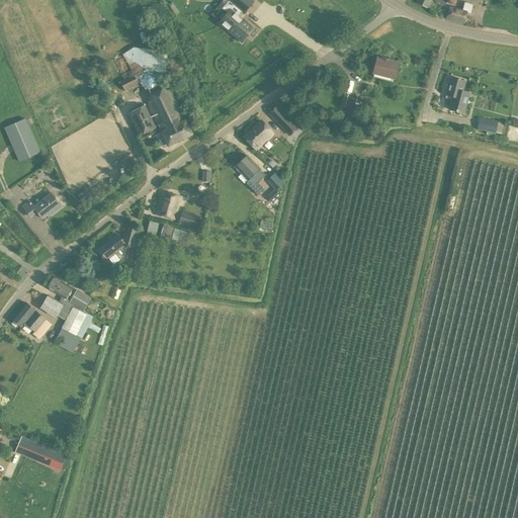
[(229,14),(221,23),(242,40),(252,29),(238,16),(242,12),(243,13),(253,2),(250,0),(227,0),(229,1),(223,9),(229,14)]
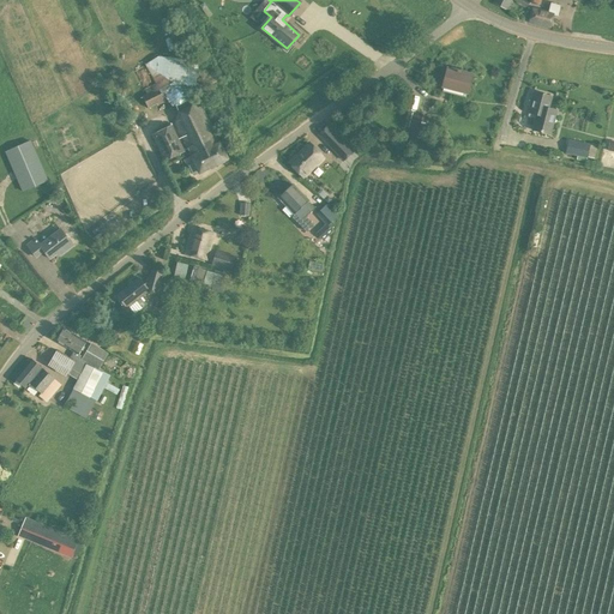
[(494,0),(493,4),(507,10),(512,0),(494,0)]
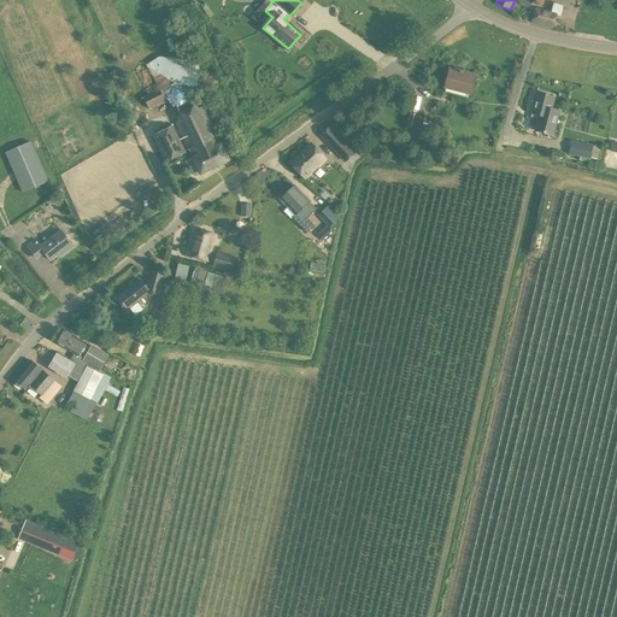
[(529,10),(534,1),(532,0),(519,0),(518,4),(529,10)]
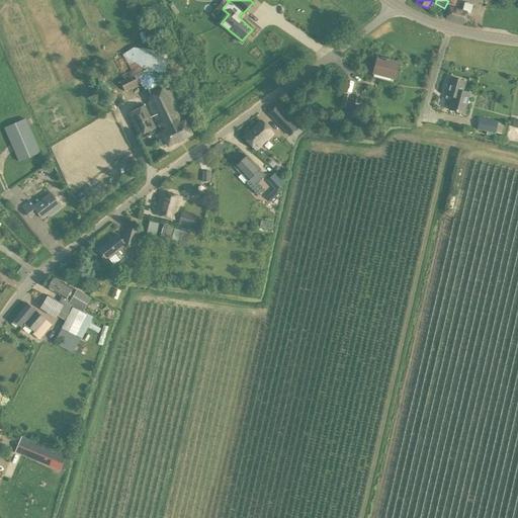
[(449,7),(446,19),(464,23),(466,12),(470,13),(472,5),(464,3),(462,11),(449,7)]
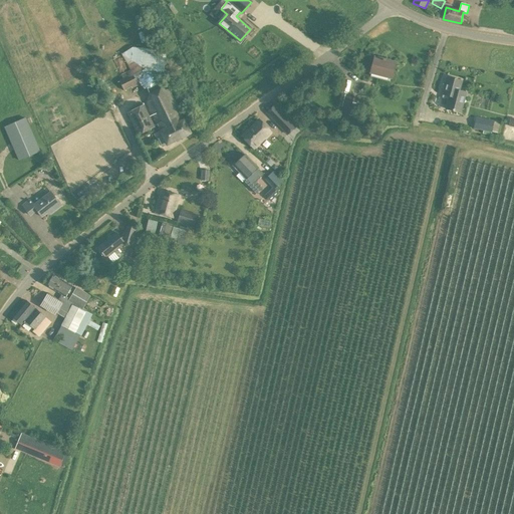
[(392,78),(396,62),(374,57),(370,73),(392,78)]
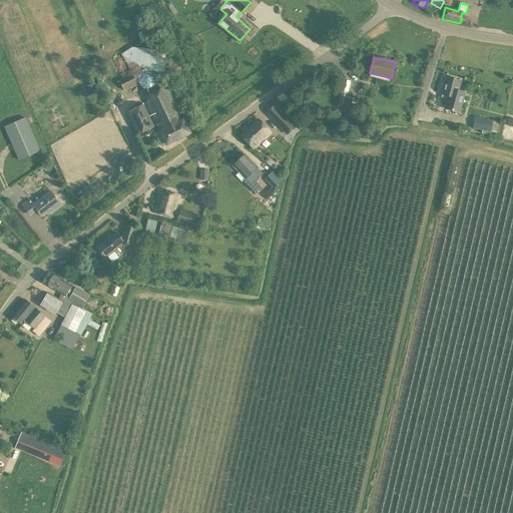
[(138,83),(133,73),(119,80),(124,90),(138,83)]
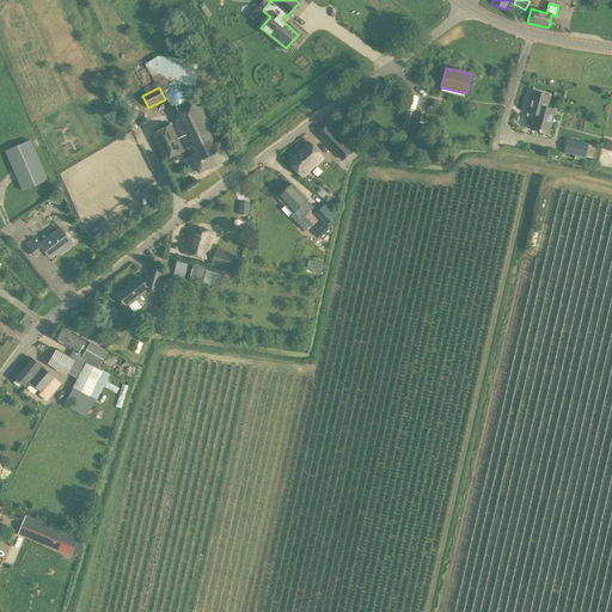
[(546,108),(550,96),(533,92),(527,112),(534,115),(531,130),(549,135),(555,110),(546,108)]
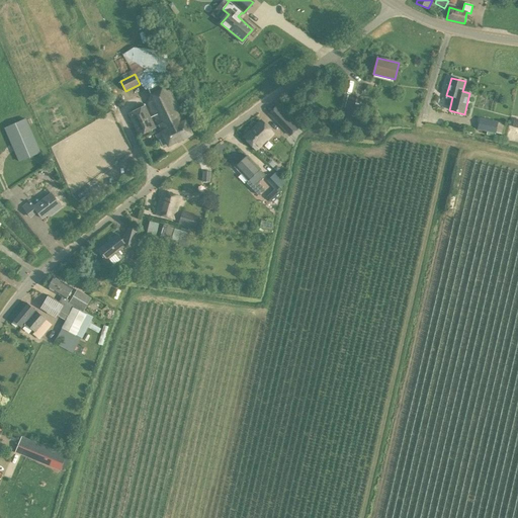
[(150,94),(147,103),(158,125),(159,125),(162,133),(164,138),(159,140),(163,149),(168,146),(169,146),(191,135),(184,120),(186,119),(171,91),(163,88),(150,94)]
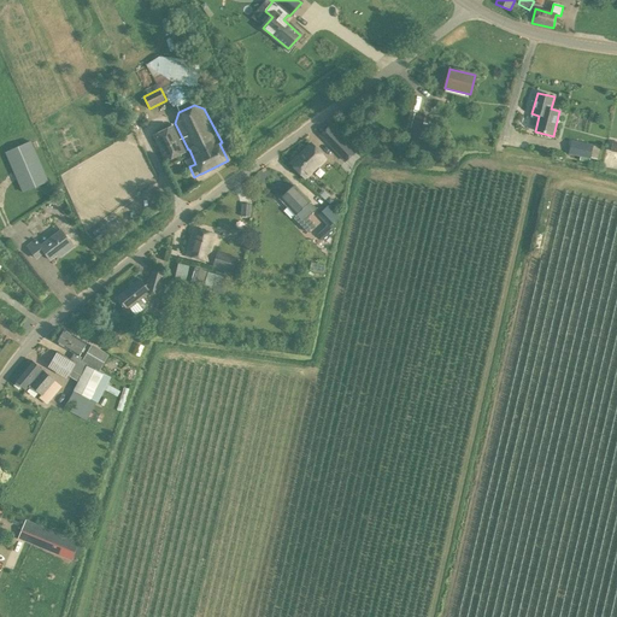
[(172,127),(153,136),(166,162),(186,152),(172,127)]
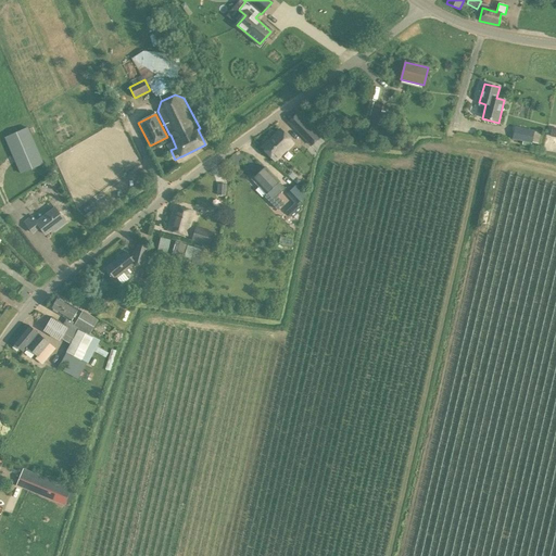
[(308,128),(297,115),(290,121),(302,135),(303,135),(313,143),(319,138),(308,128)]
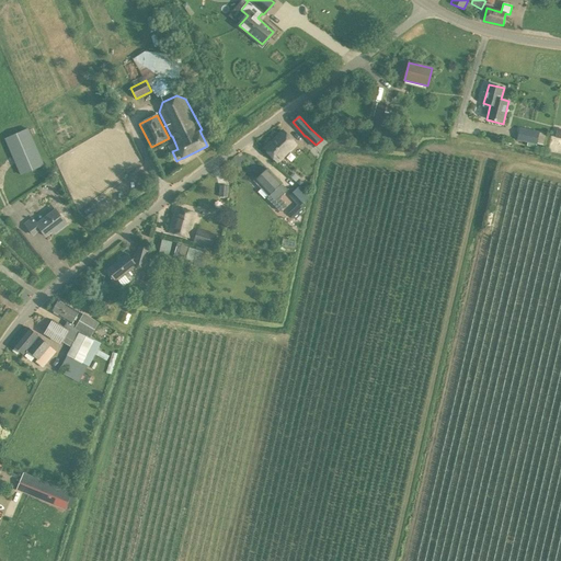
[(21,175),(44,165),(27,128),(4,138),(21,175)]
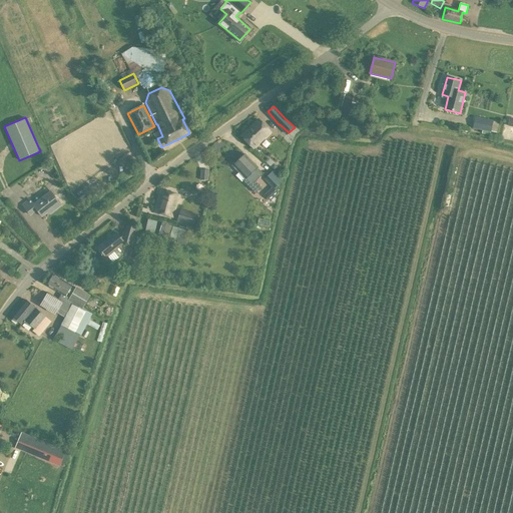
[(475,117),(473,128),(491,132),(497,133),(499,123),(493,121),(475,117)]
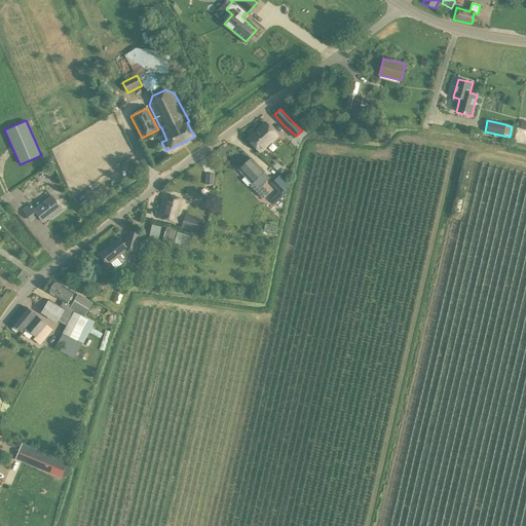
[(264,123),(247,140),(260,154),(278,138),(264,123)]
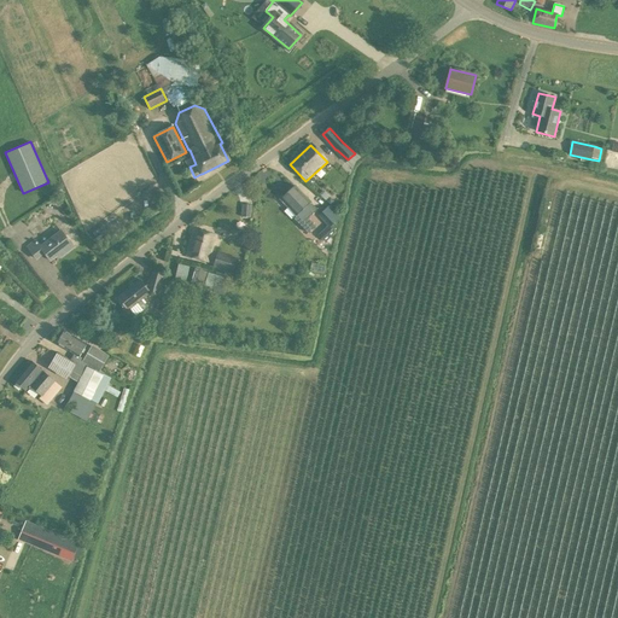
[(315,227),(308,220),(314,215),(313,214),(318,210),(310,202),(309,202),(295,186),(281,199),(296,215),(293,219),(307,233),(315,227)]
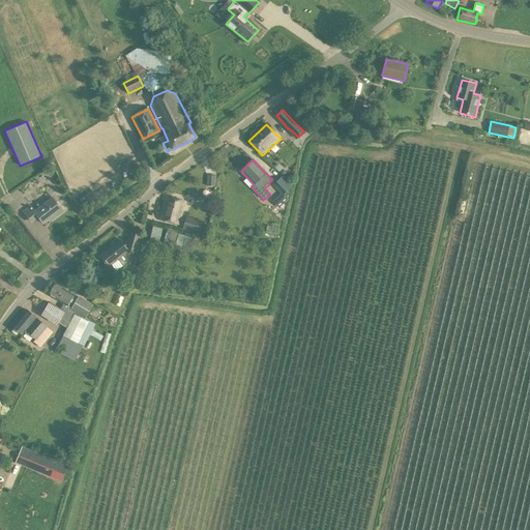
[(215,187),(215,176),(208,175),(207,186),(215,187)]
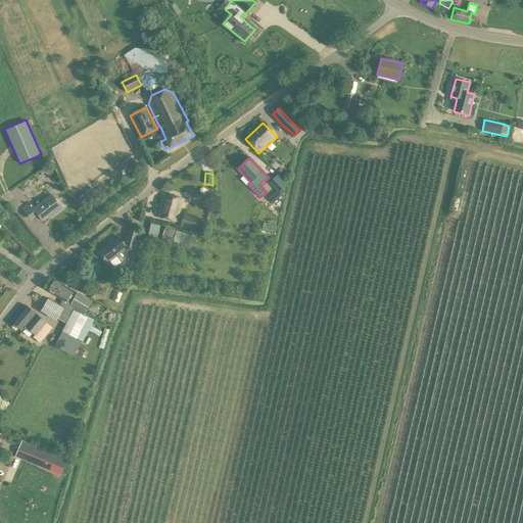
[(269,199),(275,204),(283,196),(280,193),(288,184),(279,174),(270,183),(277,191),(269,199)]
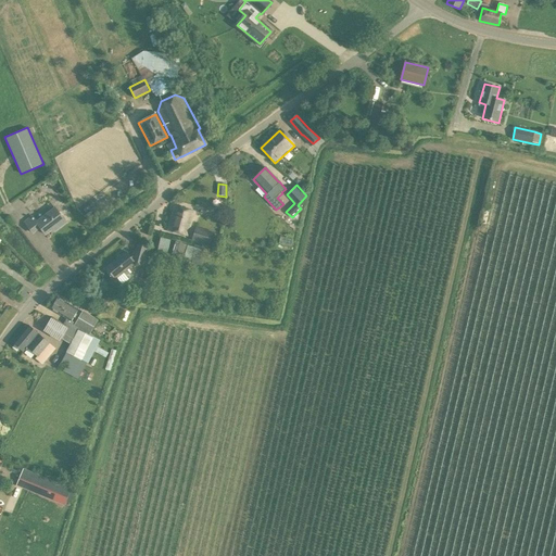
[(194,212),(174,206),(167,230),(188,236),(194,212)]
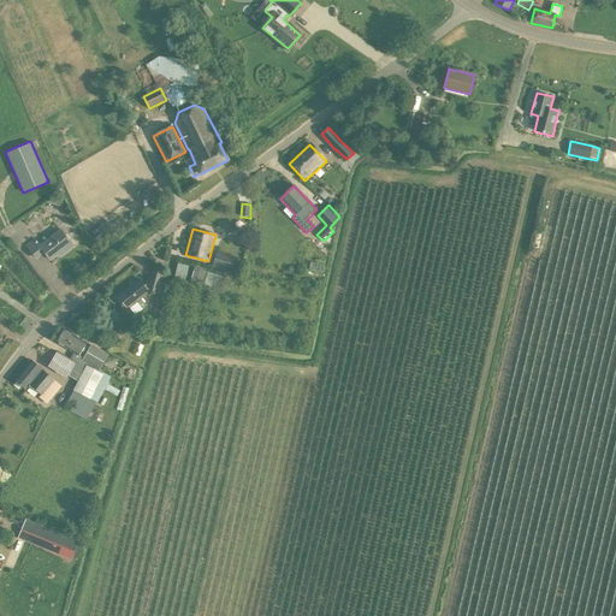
[(51,260),(61,252),(64,254),(73,247),(60,230),(40,247),(35,241),(27,247),(36,259),(45,252),(51,260)]
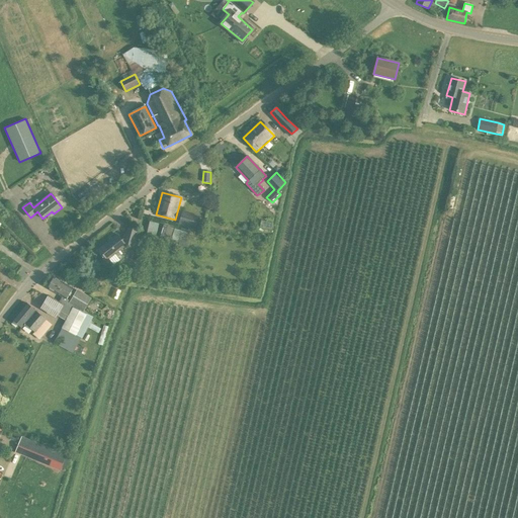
[(182,211),(179,224),(196,229),(200,216),(182,211)]
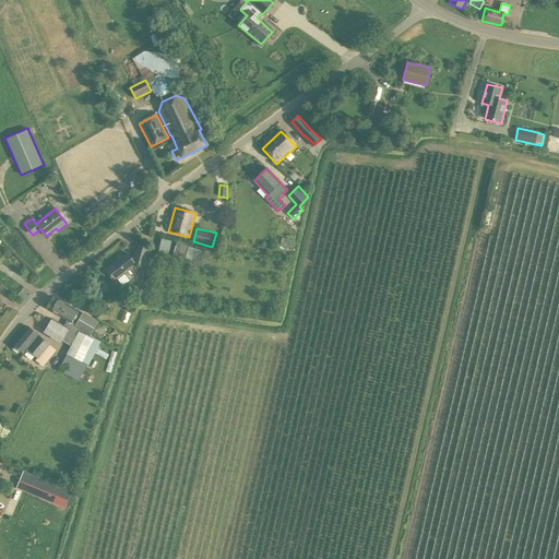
[(157,252),(168,254),(170,240),(161,238),(157,252)]
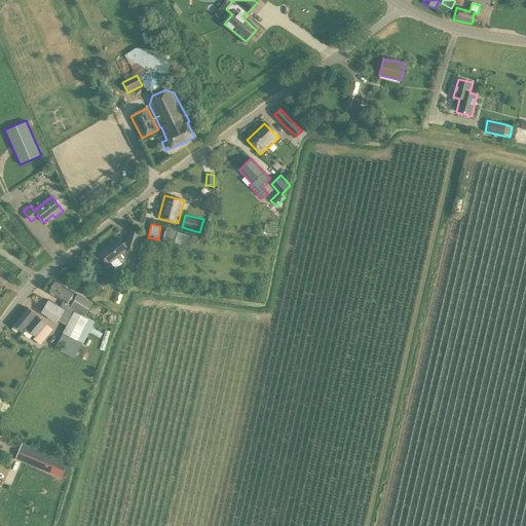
[(177,232),(162,228),(158,241),(173,246),(177,232)]
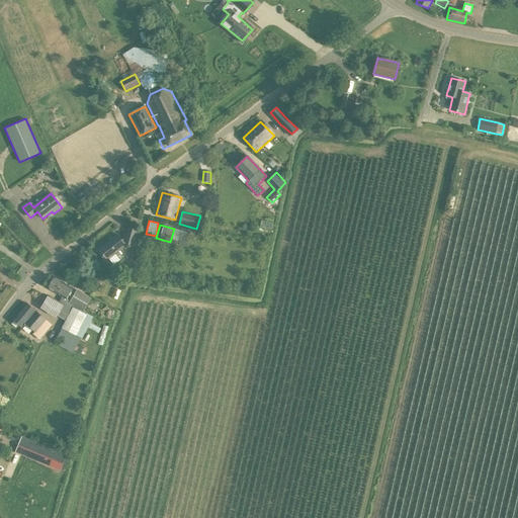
[(133,248),(138,231),(127,228),(123,243),(117,235),(98,249),(106,260),(123,247),(133,248)]
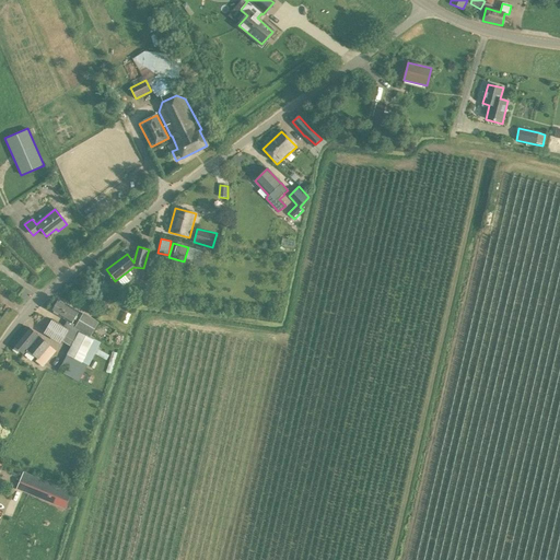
[(208,253),(189,247),(185,261),(203,268),(208,253)]
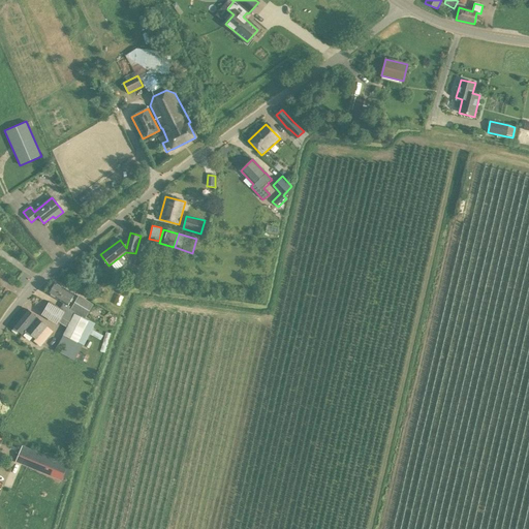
[(73,294),(56,284),(49,296),(63,304),(61,307),(85,318),(93,305),(79,296),(71,308),(67,306),(73,294)]
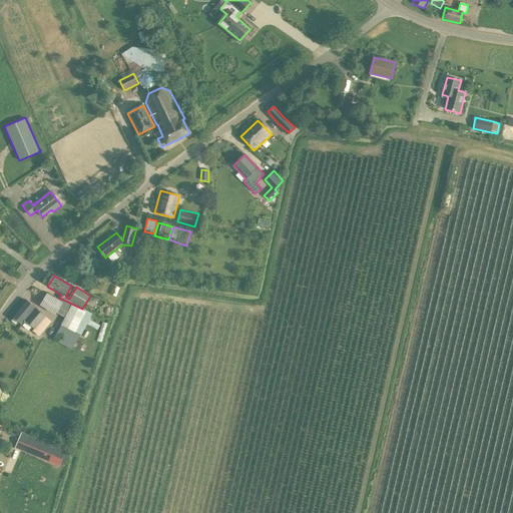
[(98,278),(92,277),(90,285),(97,287),(98,278)]
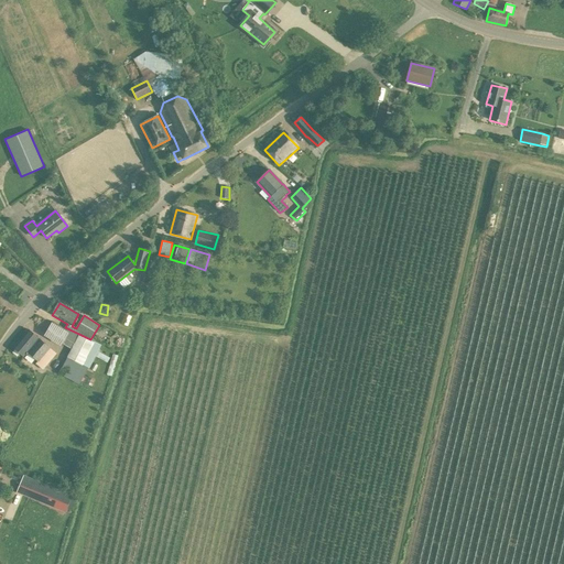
[(90,340),(65,327),(63,329),(52,323),(51,324),(46,321),(42,320),(38,326),(46,332),(44,336),(61,346),(62,345),(72,349),(67,357),(88,367),(94,356),(107,362),(110,358),(104,355),(106,351),(99,348),(101,346),(94,343),(90,340)]
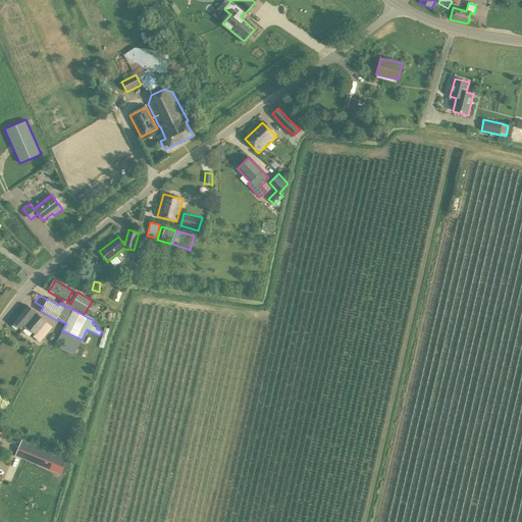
[(40,343),(42,341),(52,327),(37,314),(37,315),(27,305),(12,322),(21,331),(24,327),(35,334),(33,336),(40,343)]
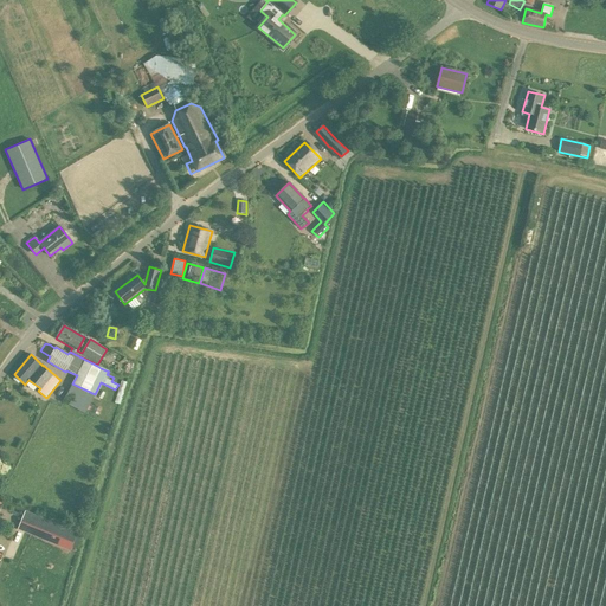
[(122,380),(114,406),(118,408),(127,382),(122,380)]
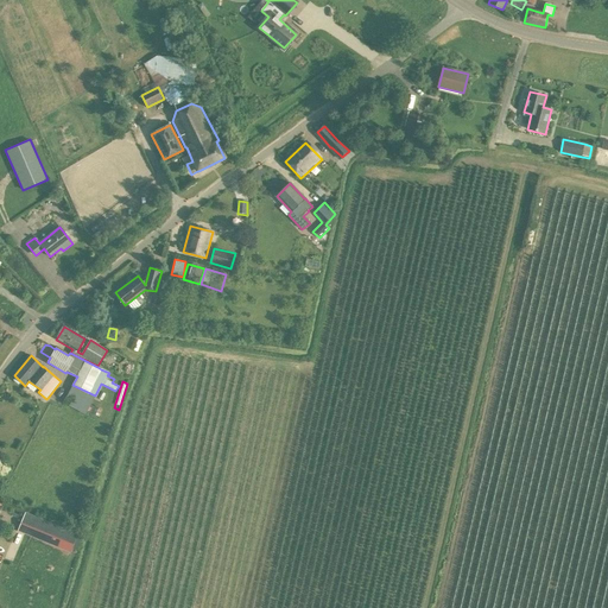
[(95,406),(92,413),(99,417),(102,411),(95,406)]
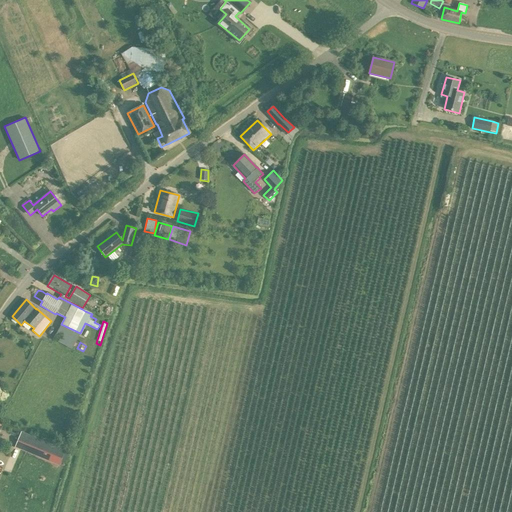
[(67,449),(21,431),(15,447),(60,465),(67,449)]
